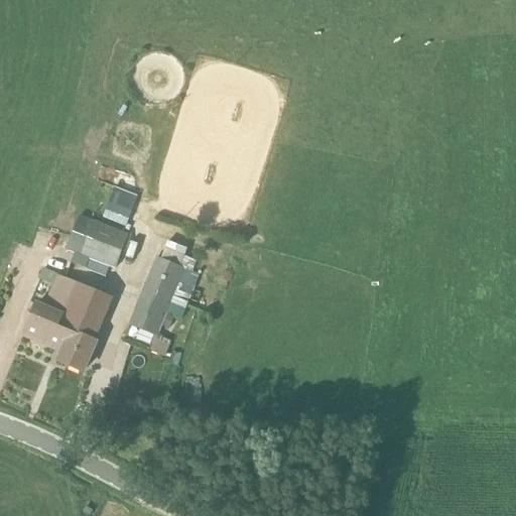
[(127,228),(139,198),(115,187),(104,218),(127,228)]
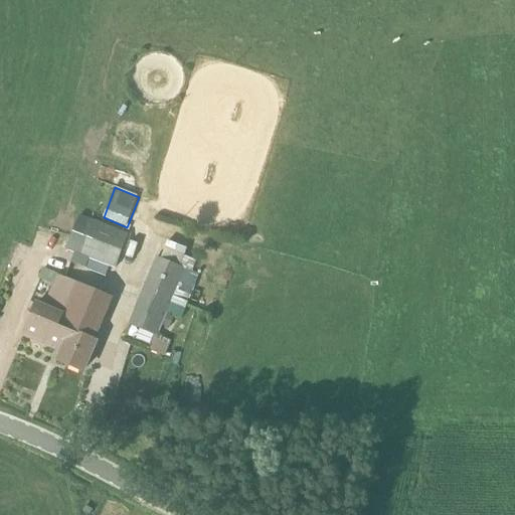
[(117,269),(129,234),(79,215),(65,250),(74,253),(70,263),(86,268),(84,270),(105,277),(109,267),(117,269)]
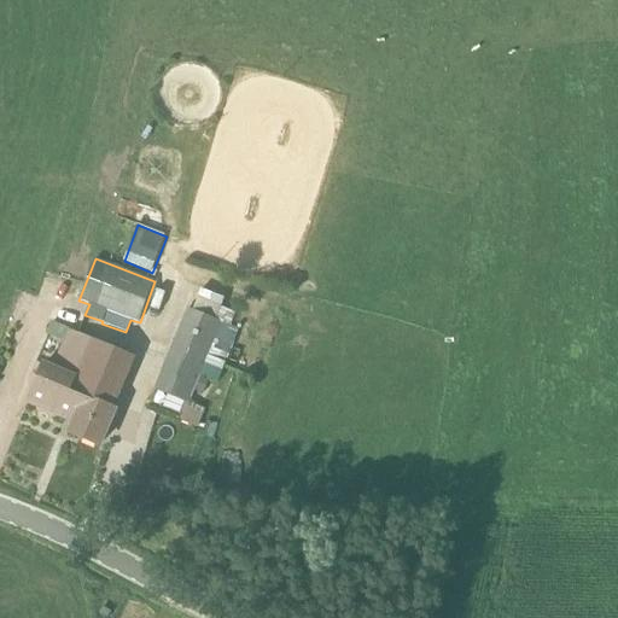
[(223,362),(209,356),(211,348),(229,355),(240,331),(232,326),(237,314),(221,308),(225,298),(202,289),(193,312),(187,309),(155,390),(190,404),(200,377),(216,382),(223,362)]
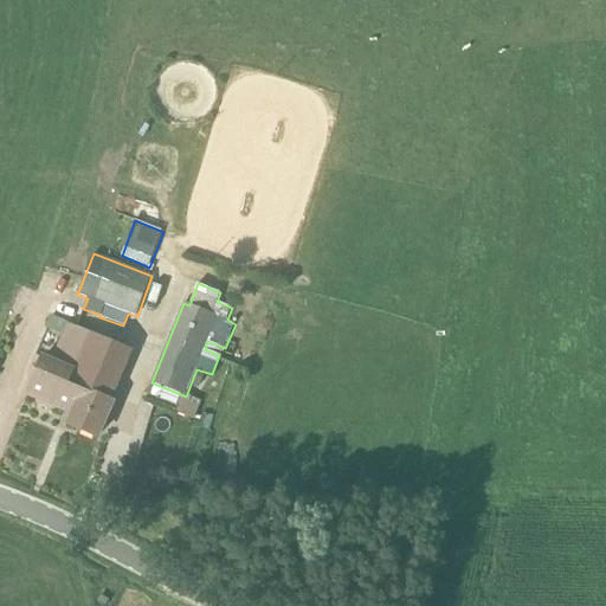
[(38,329),(53,335),(58,322),(42,316),(38,329)]
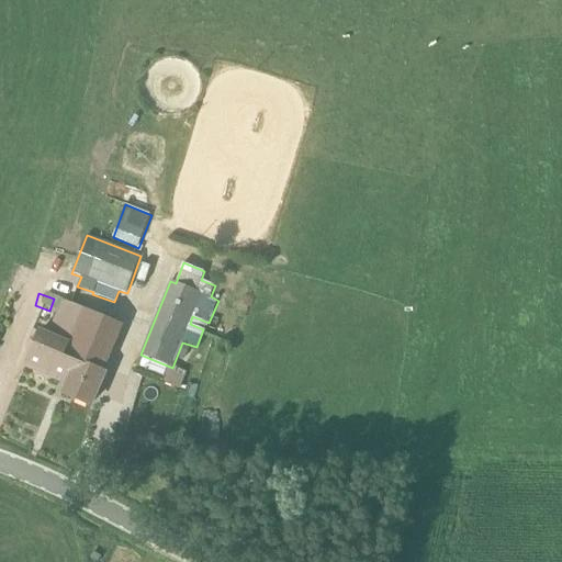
[(68,344),(83,308),(63,300),(47,335),(38,332),(24,364),(60,380),(63,374),(62,374),(68,360),(68,359),(63,357),(68,344)]
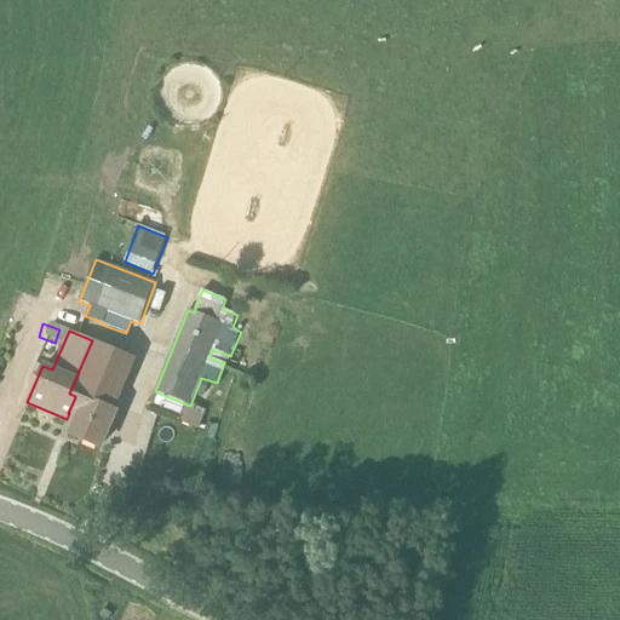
[(75,396),(75,397),(84,402),(70,434),(102,447),(116,413),(115,412),(137,360),(92,340),(75,379),(69,394),(75,396)]
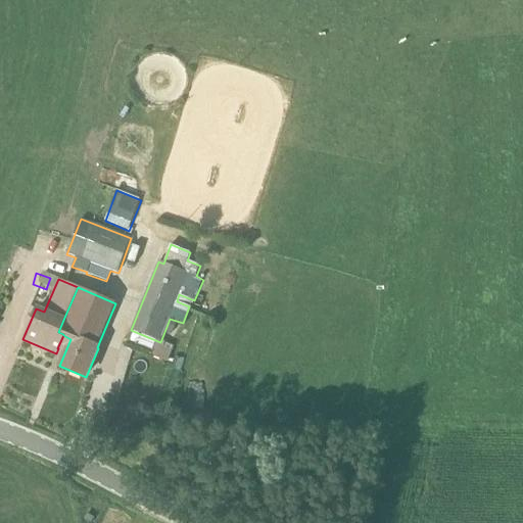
[(220,304),(219,288),(208,289),(209,305),(220,304)]
